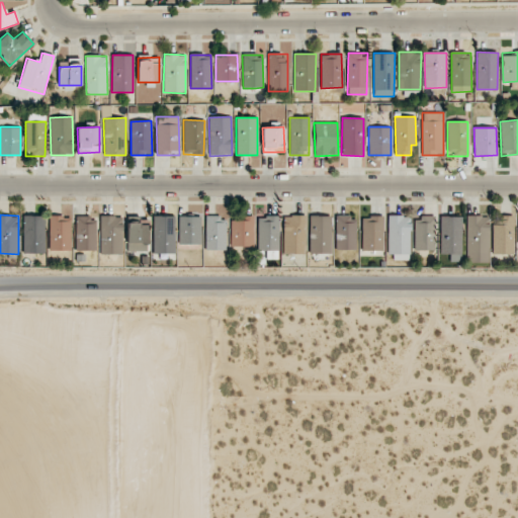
[(23,253),(44,253),(45,216),(23,216),(23,253)]
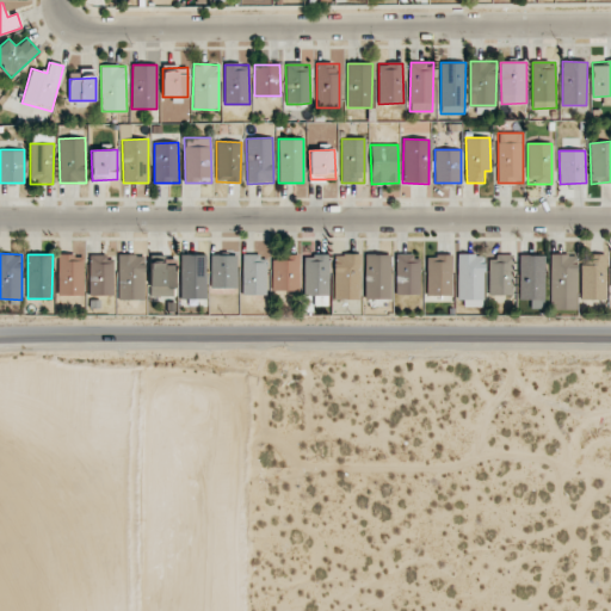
[(118,300),(143,300),(143,255),(118,254),(118,300)]
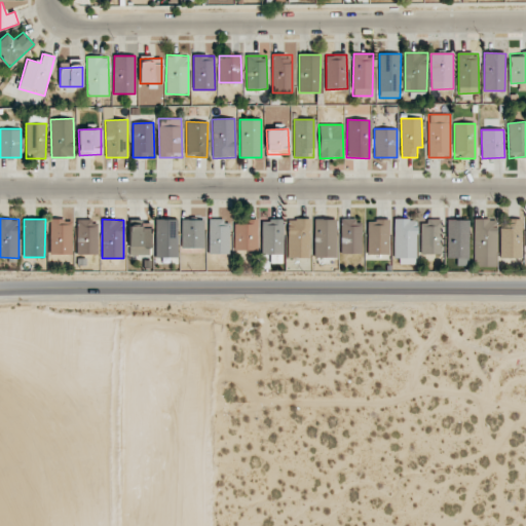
[(156,258),(178,257),(177,219),(155,220),(156,258)]
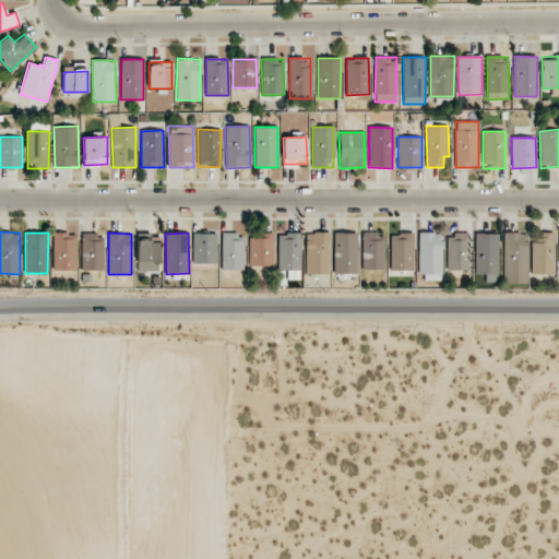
[(329,274),(330,233),(307,233),(306,274),(329,274)]
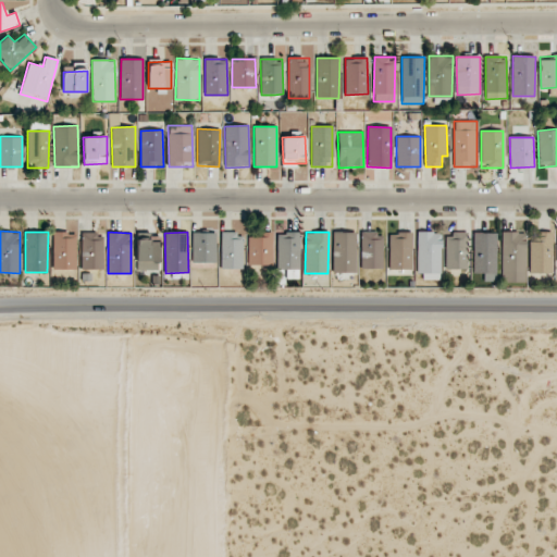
[(355,273),(356,233),(333,232),(333,272),(355,273)]
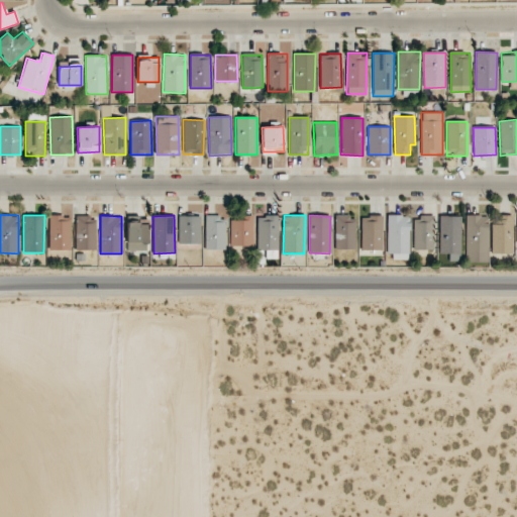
[(389,215),(388,260),(409,260),(409,215),(389,215)]
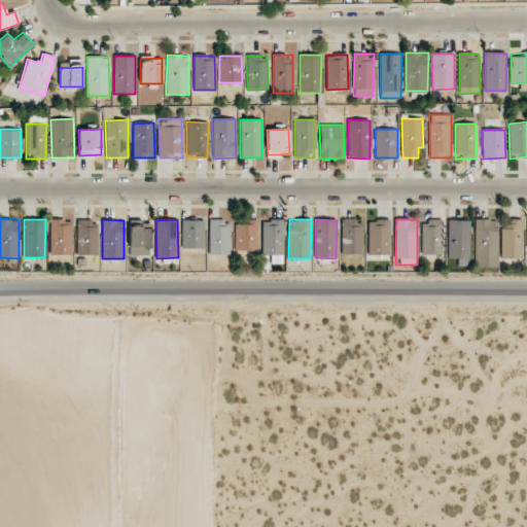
[(473,267),(496,267),(497,219),(476,219),(473,267)]
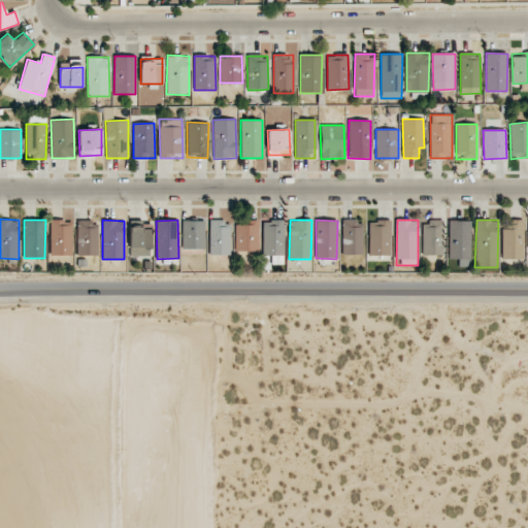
[(71,256),(71,221),(51,221),(50,255),(71,256)]
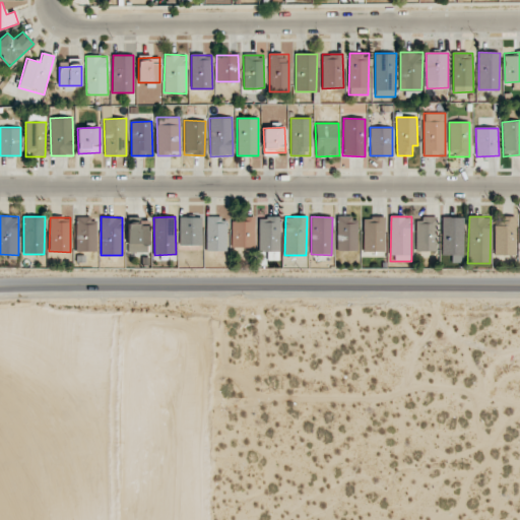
[(95,252),(95,217),(75,218),(76,252),(95,252)]
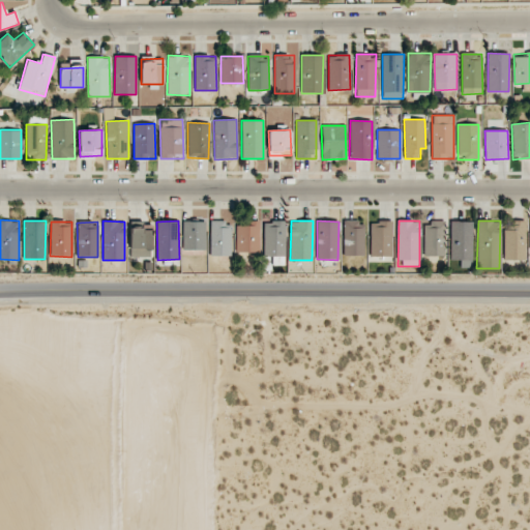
[(183,251),(205,251),(205,222),(182,222),(183,251)]
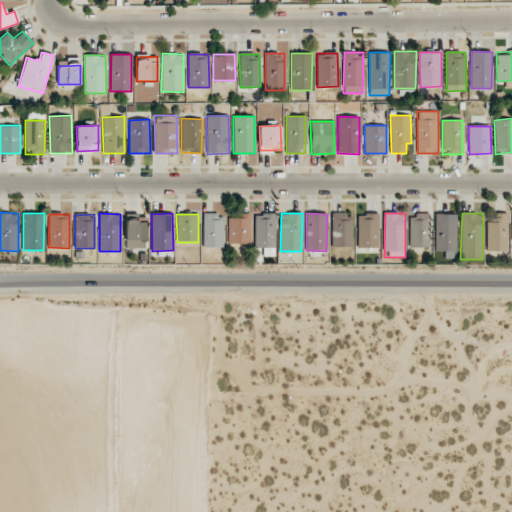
[(203,247),(223,247),(222,214),(203,214),(203,247)]
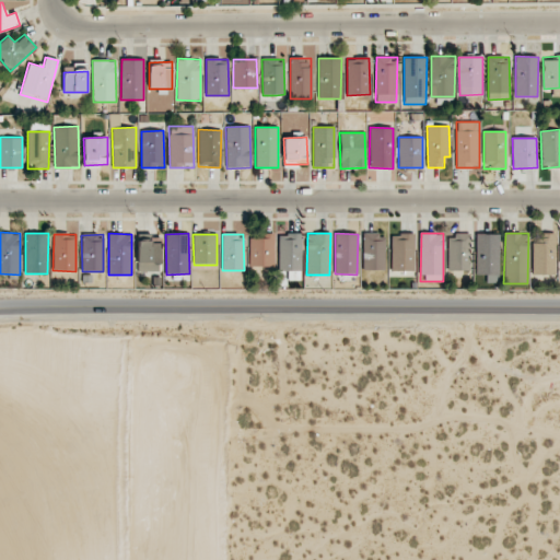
[(249,267),(275,266),(275,234),(248,235),(249,267)]
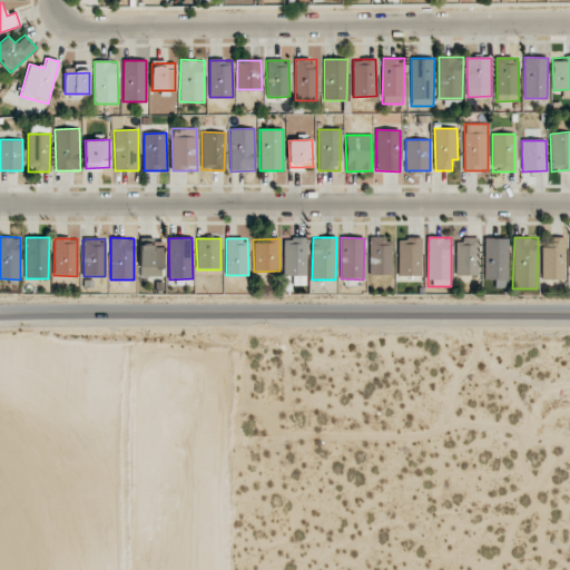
[(306,238),(284,238),(284,276),(307,276),(306,238)]
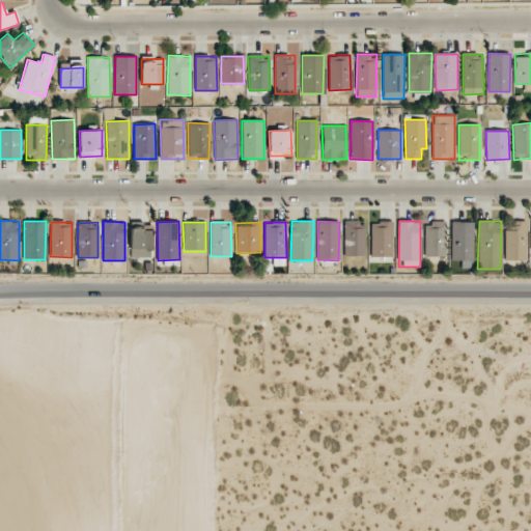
[(343,256),(364,256),(365,222),(344,222),(343,256)]
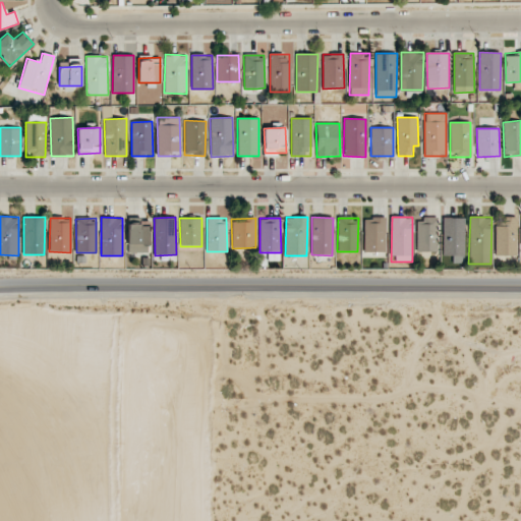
[(363,251),(385,252),(386,218),(364,218),(363,251)]
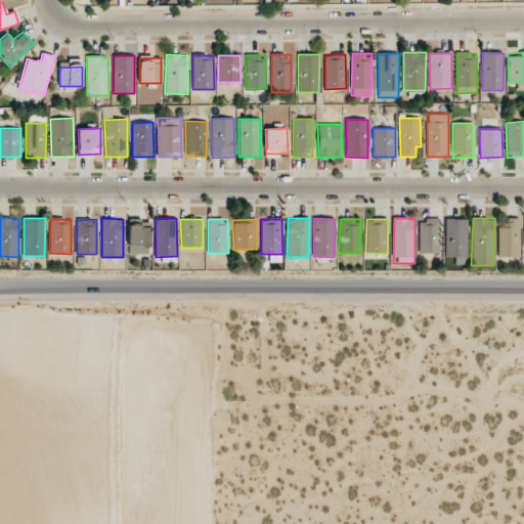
[(420,219),(419,253),(439,254),(440,220),(420,219)]
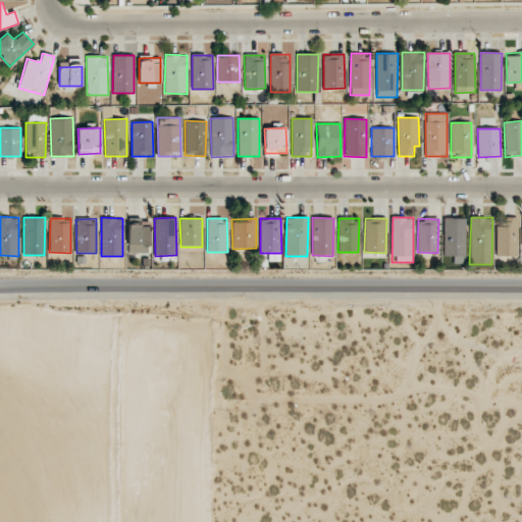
[(444,255),(464,256),(465,218),(444,218),(444,255)]
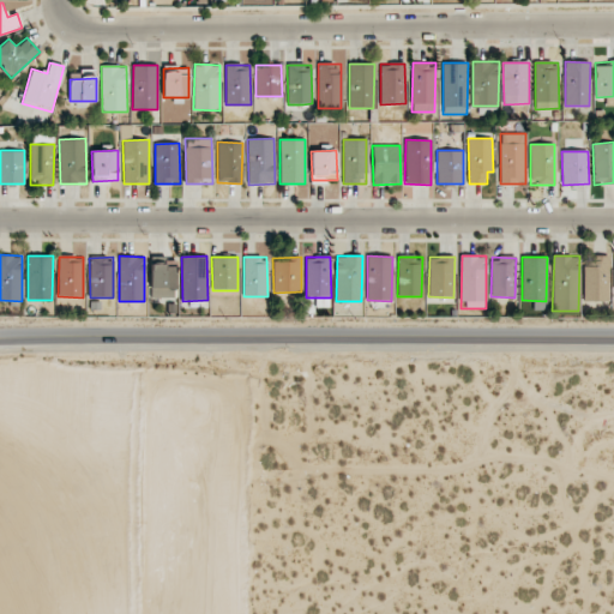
[(584,301),(608,301),(608,257),(583,257),(584,301)]
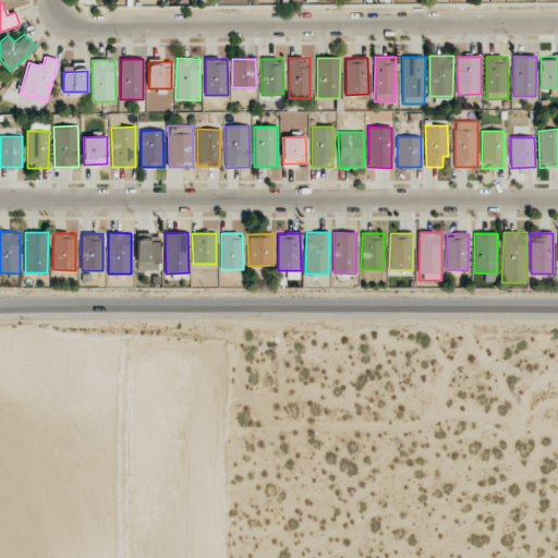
[(136,270),(160,270),(160,241),(137,241),(136,270)]
